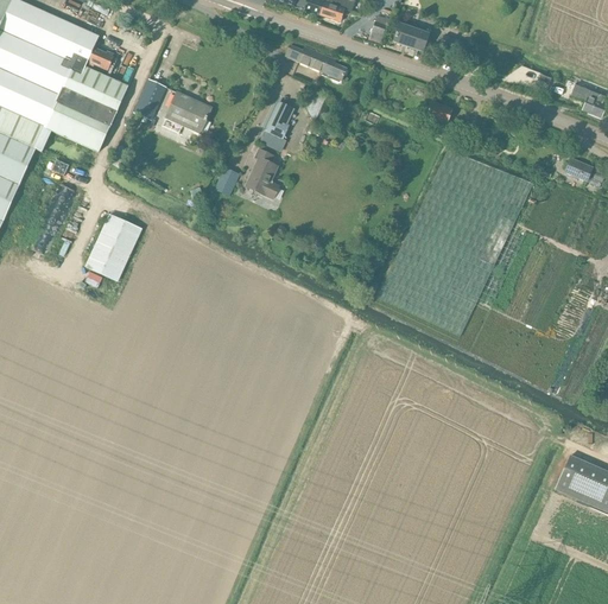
[(0,0),(0,227),(36,148),(42,151),(45,142),(49,135),(51,129),(99,151),(100,147),(102,142),(103,142),(112,124),(128,84),(86,65),(87,62),(94,45),(99,35),(21,0),(0,0)]
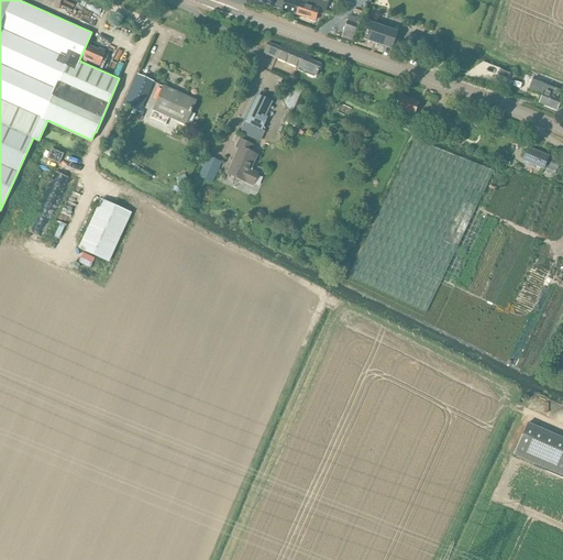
[(257,0),(272,4),(273,2),(280,6),(280,7),(295,12),(298,0),(257,0)]
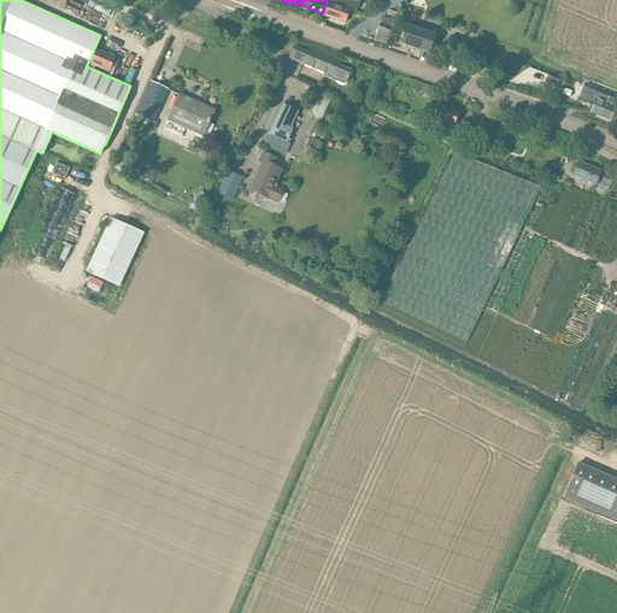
[(327,0),(323,13),(345,19),(348,9),(348,7),(357,10),(359,0),(327,0)]
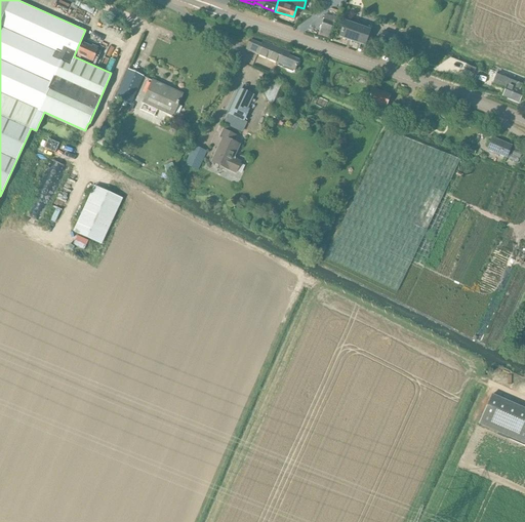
[(330,30),(332,23),(335,15),(326,12),(321,26),(330,30)]
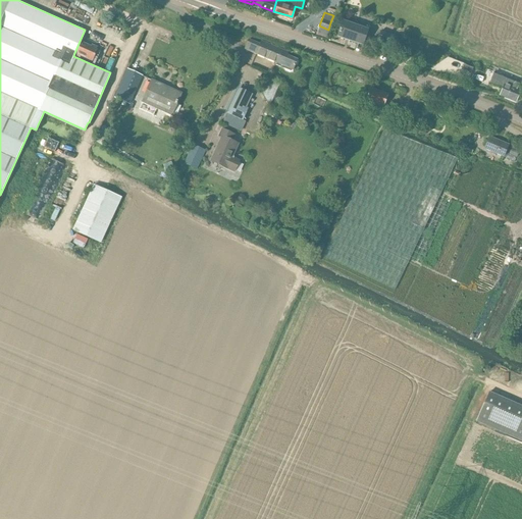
[(363,43),(366,36),(368,28),(343,19),(337,35),(363,43)]
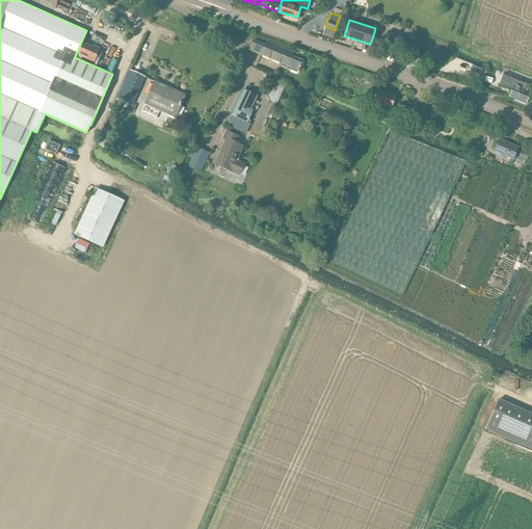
[(395,44),(398,33),(389,30),(384,41),(395,44)]
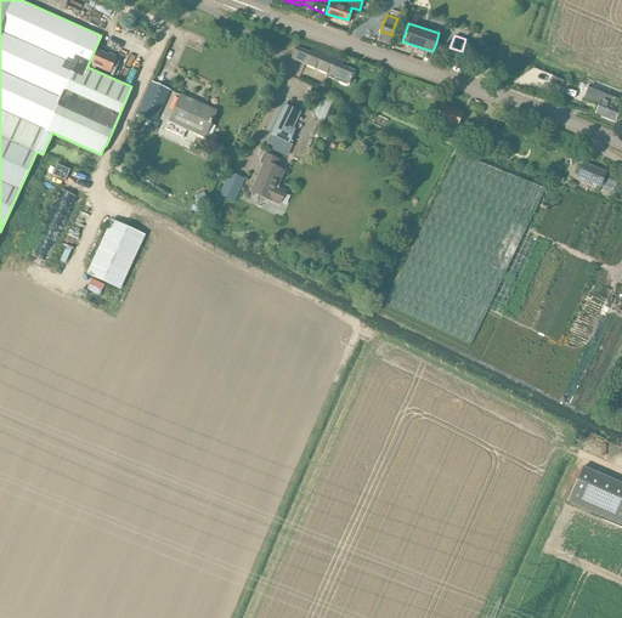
[(465,39),(462,51),(475,57),(480,45),(465,39)]
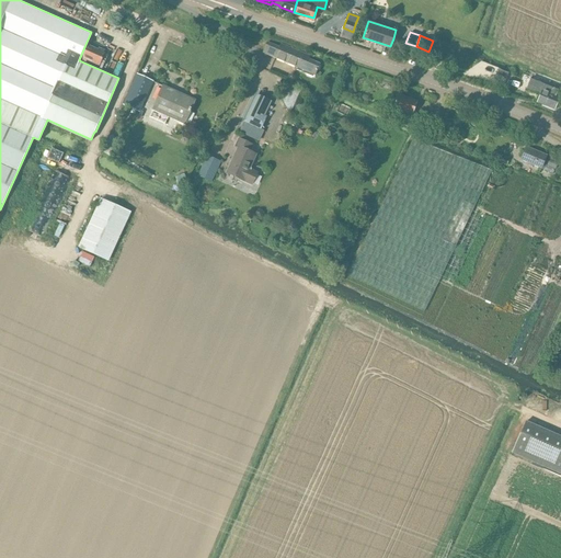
[(279,45),(267,40),(263,50),(292,63),(292,64),(315,73),(319,61),(308,56),(309,53),(282,41),(279,45)]
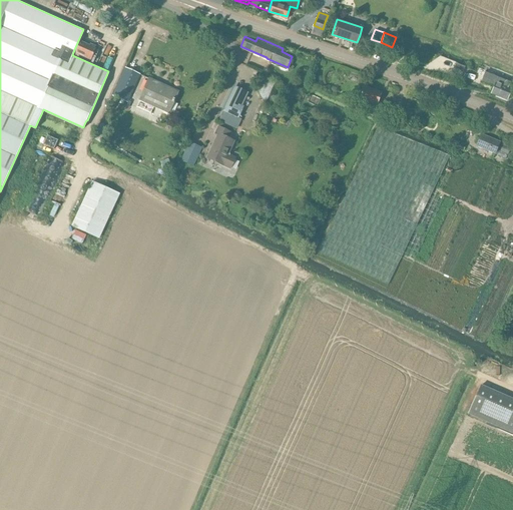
[(79,38),(73,52),(90,58),(96,46),(94,45),(95,44),(90,41),(89,43),(79,38)]
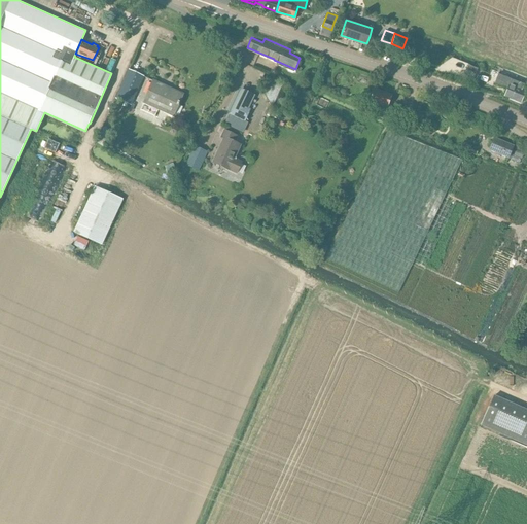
[(134,97),(143,74),(129,68),(116,96),(130,102),(130,101),(133,96),(134,97)]
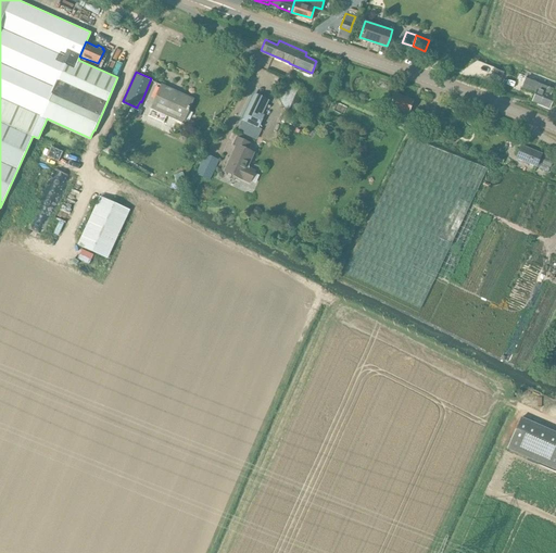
[(550,107),(551,103),(554,95),(551,92),(553,87),(526,75),(521,85),(535,91),(532,99),(550,107)]
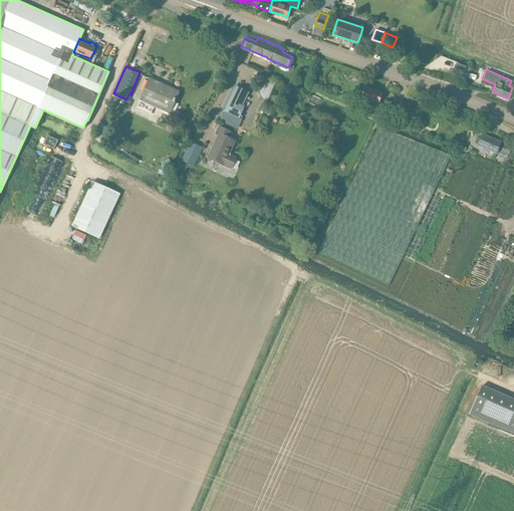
[(168,110),(178,89),(150,77),(141,98),(168,110)]
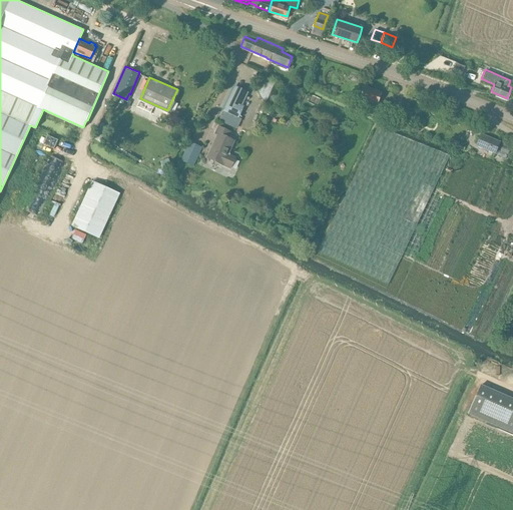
[(232,83),(221,108),(237,115),(243,103),(241,103),(246,90),(232,83)]
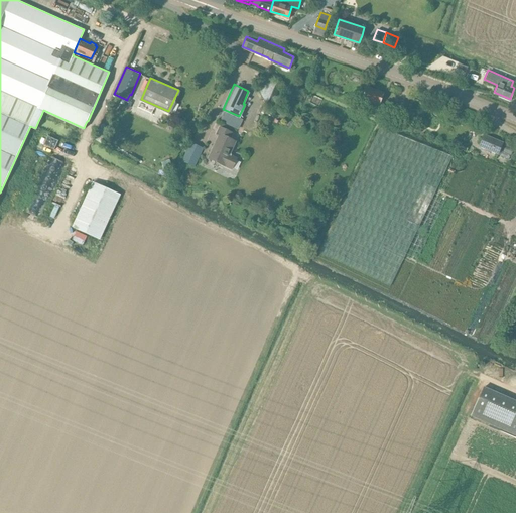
[(379,104),(384,91),(367,85),(362,98),(379,104)]
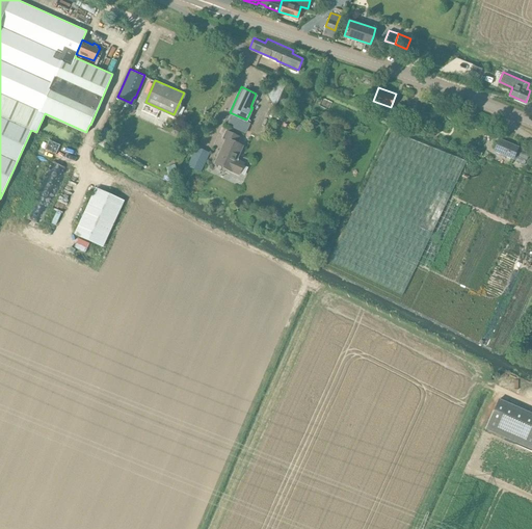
[(409,118),(414,108),(407,106),(408,104),(399,101),(394,112),(409,118)]
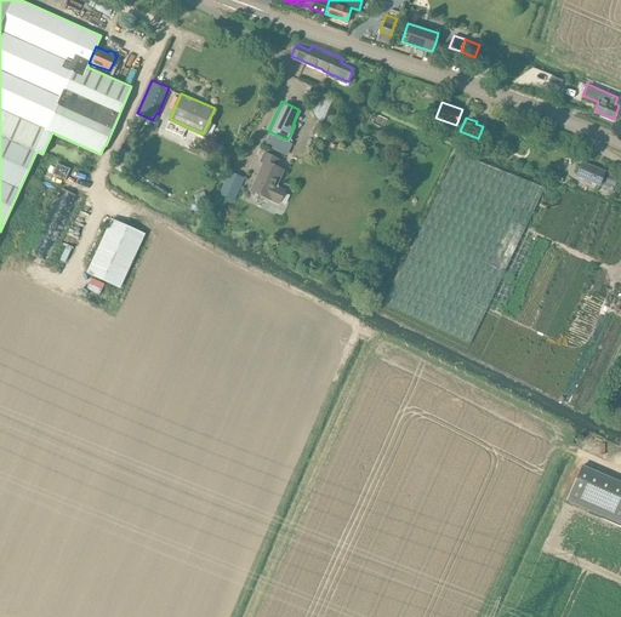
[(469,342),(541,187),(455,148),(383,302),(469,342)]
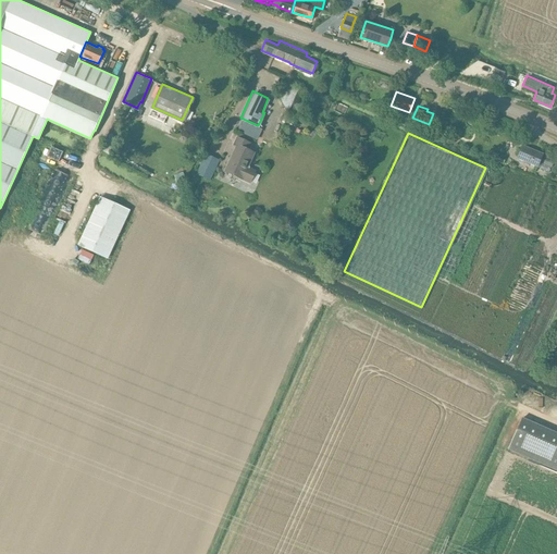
[(249,183),(256,170),(248,167),(255,151),(248,148),(251,142),(236,135),(233,143),(236,145),(223,171),(249,183)]
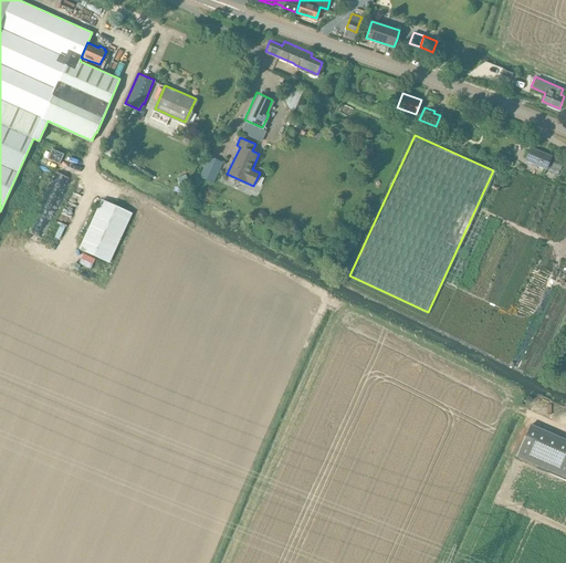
[(558,173),(563,160),(551,156),(552,155),(531,146),(524,159),(546,168),(546,167),(558,173)]
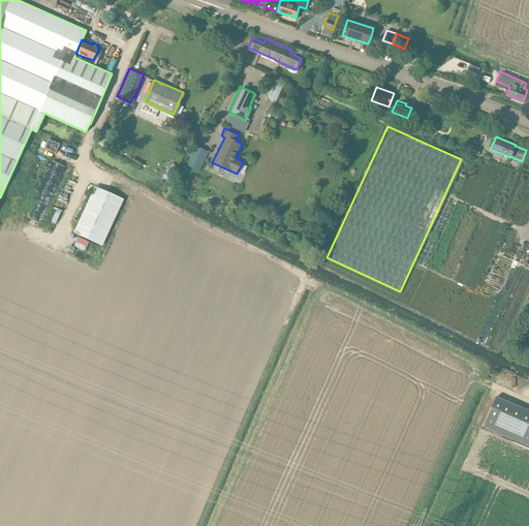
[(461,148),(464,149),(477,154),(480,148),(464,141),(461,147),(461,148)]
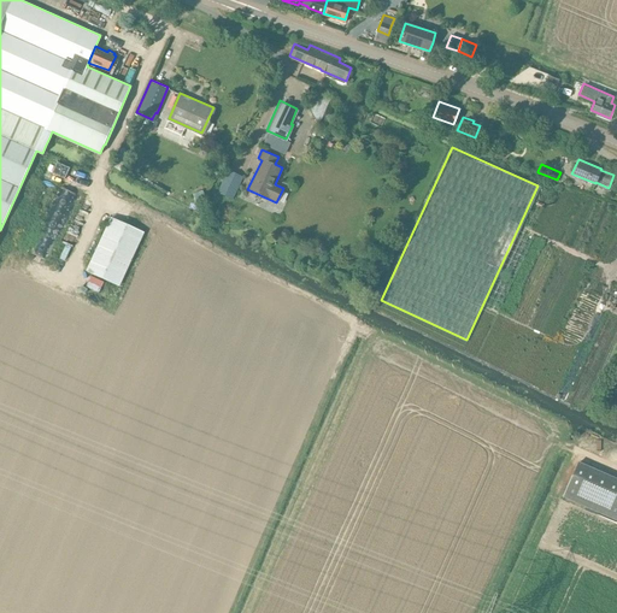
[(119,284),(144,231),(111,217),(87,269),(119,284)]
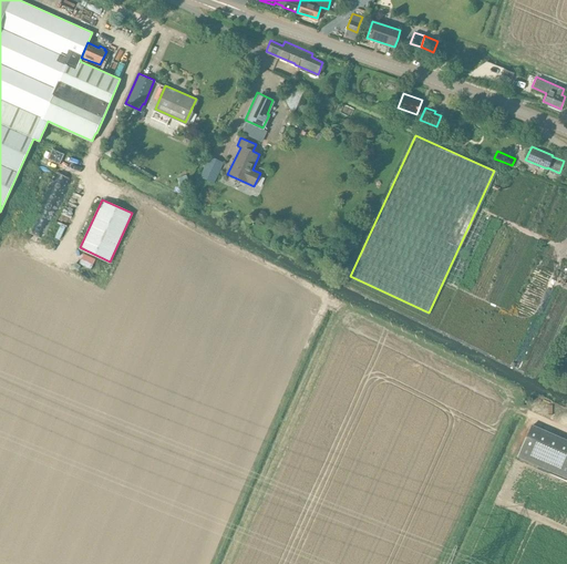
[(517,455),(566,477),(566,438),(531,422),(517,455)]
